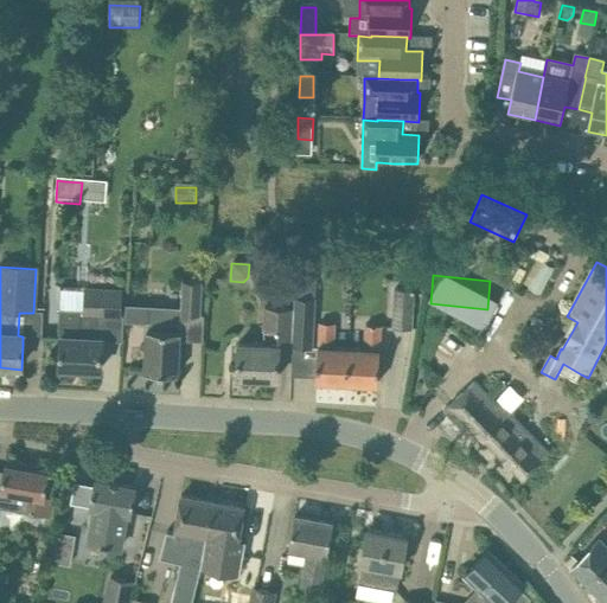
[(295,283),(294,312),(293,350),(313,351),(315,284),(295,283)]
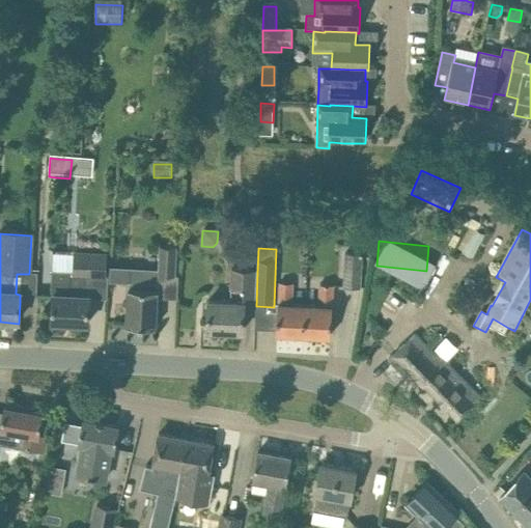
[(159,276),(175,276),(177,252),(160,251),(159,276)]
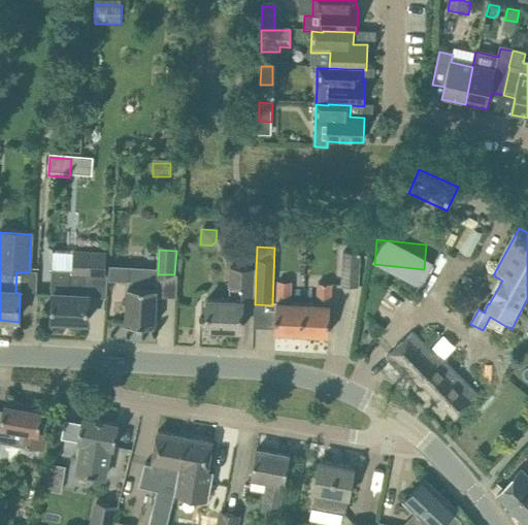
[(51,294),(53,295),(52,323),(88,325),(89,296),(84,296),(85,276),(104,276),(105,254),(53,252),(51,294)]
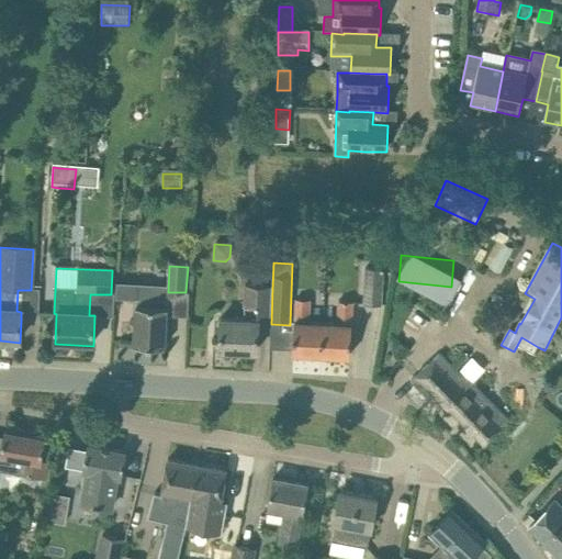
[(381,306),(382,271),(366,271),(363,305),(381,306)]
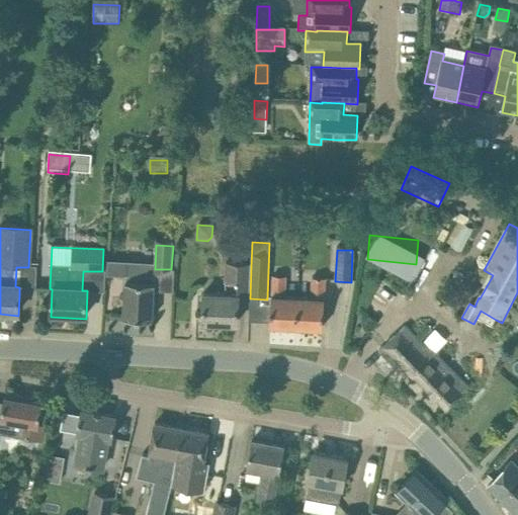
[(238,298),(249,298),(250,298),(251,266),(226,265),(225,296),(203,295),(202,325),(237,326),(238,298)]
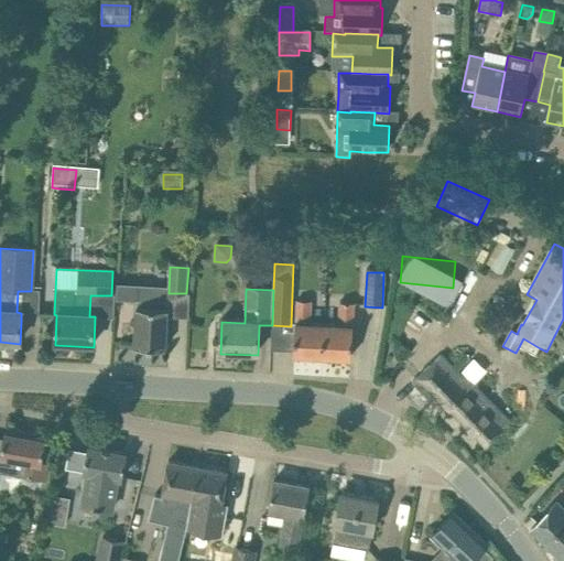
[(136,327),(134,349),(165,351),(166,328),(167,305),(137,303),(137,310),(136,327)]
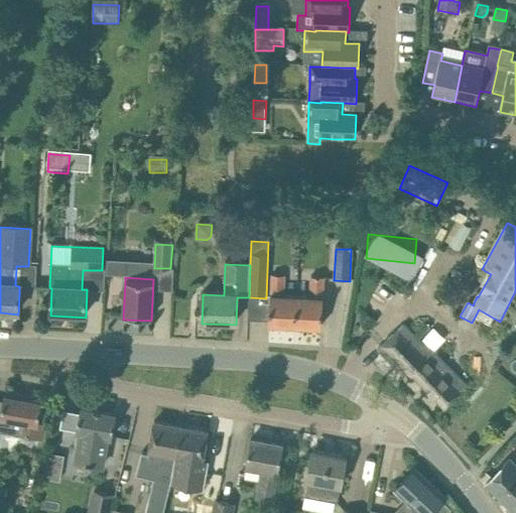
[(295,328),(296,298),(283,297),(284,278),(272,277),(270,297),(268,327),(295,328)]
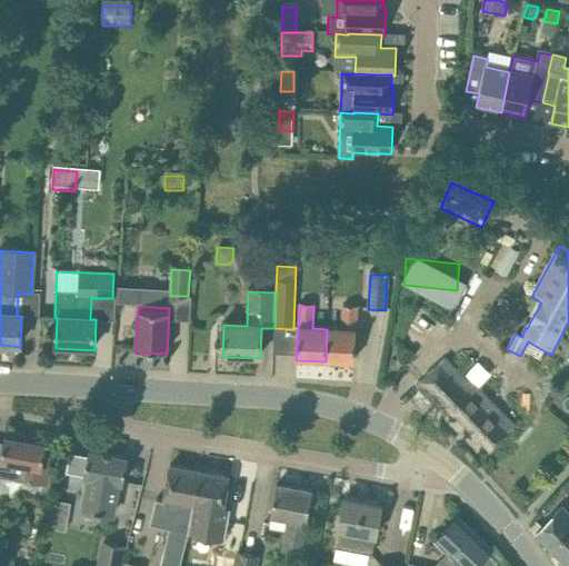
[(355,364),(356,341),(356,331),(357,309),(343,308),(341,330),(327,329),(326,361),(355,364)]
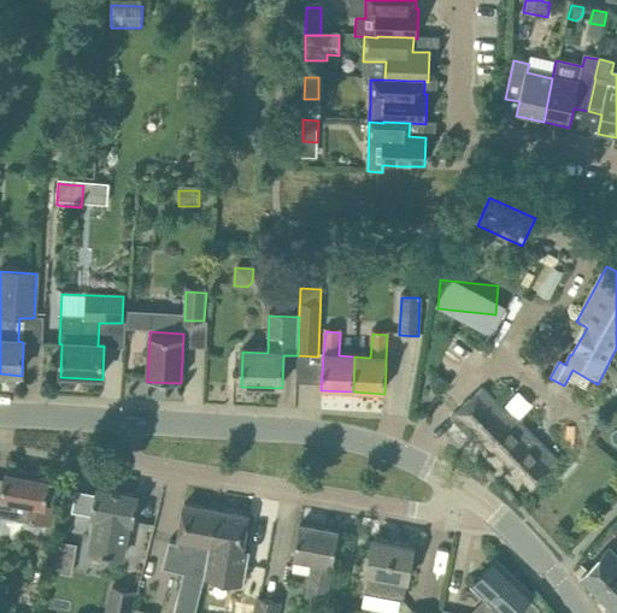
[(529,395),(516,408),(491,383),(452,422),(492,463),(544,411),(529,395)]
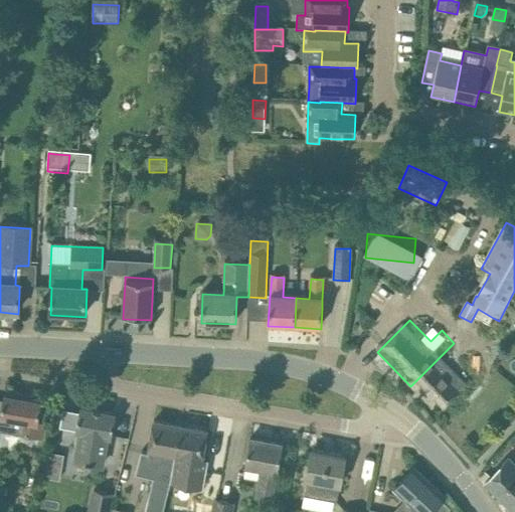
[(456,367),(467,356),(454,343),(410,386),(422,399),(425,396),(449,419),(479,390),(456,367)]
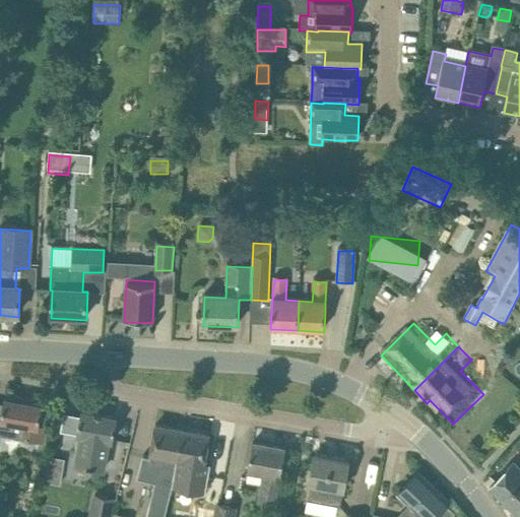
[(0,436),(20,440),(35,443),(40,444),(45,445),(45,443),(48,430),(38,428),(42,407),(19,403),(20,398),(8,396),(7,401),(4,401),(0,423),(0,436)]
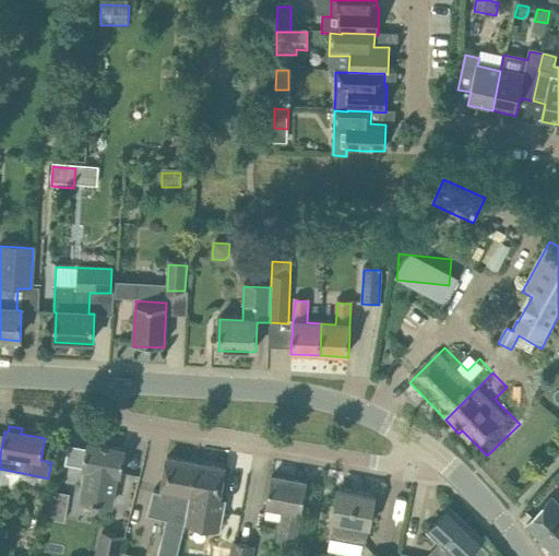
[(83,470),(76,504),(113,510),(119,476),(121,477),(126,452),(86,446),(82,470),(83,470)]
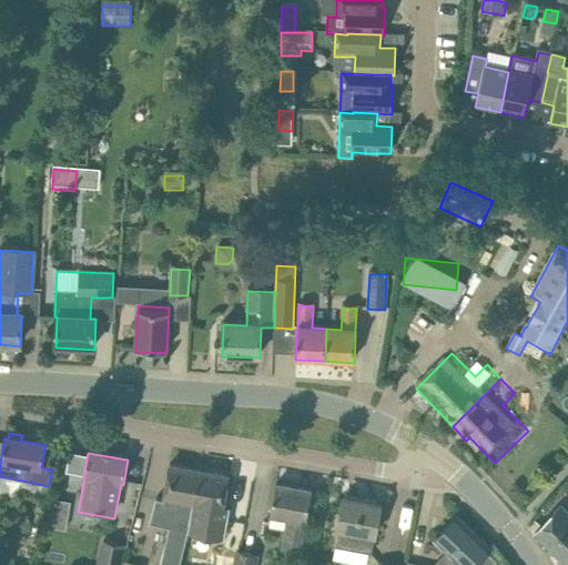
[(155,501),(150,525),(170,531),(161,564),(180,564),(191,518),(199,473),(170,467),(163,503),(155,501)]
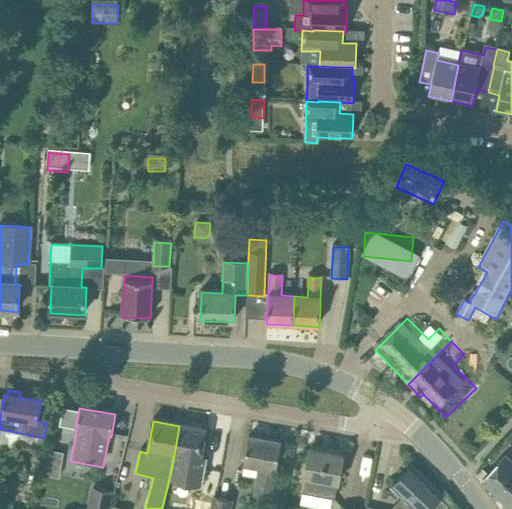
[(206,431),(179,426),(172,467),(170,480),(202,486),(207,459),(201,458),(206,431)]
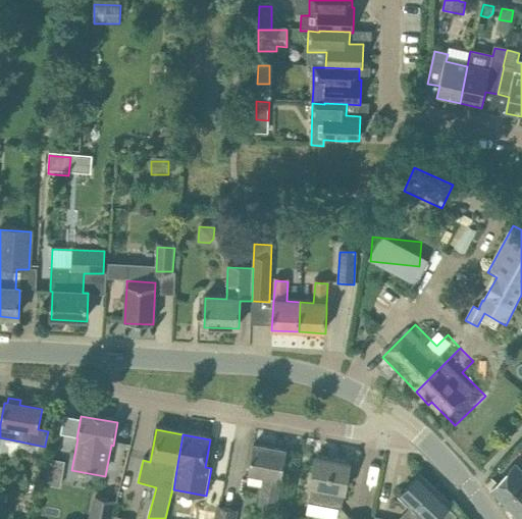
[(281,480),(282,473),(286,453),(254,447),(249,474),(264,477),(259,507),(275,510),(280,480),(281,480)]
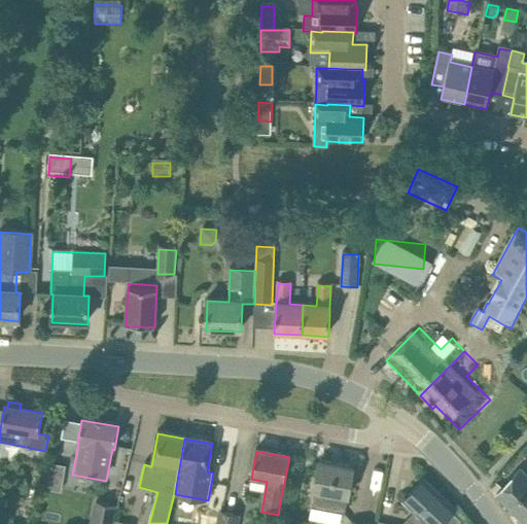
[(311,510),(324,512),(344,516),(353,468),(319,462),(314,492),(311,510)]
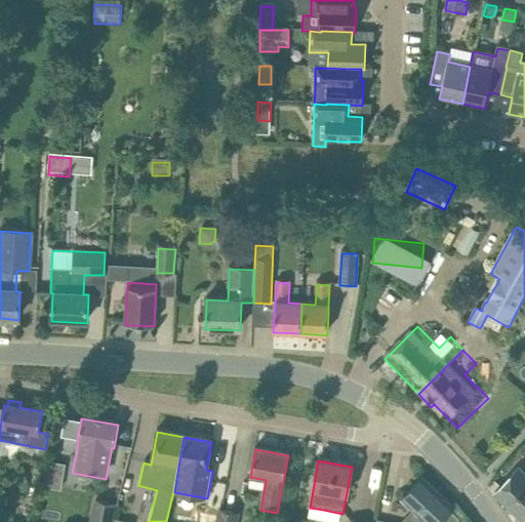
[(34,463),(32,477),(45,480),(48,465),(34,463)]
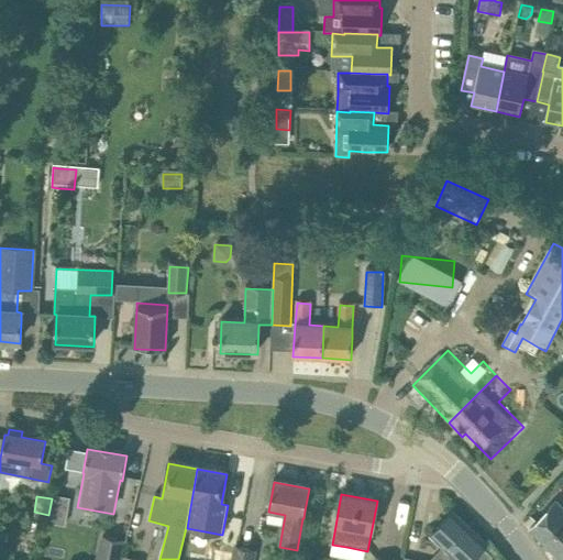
[(558,559),(562,559),(562,511),(555,504),(530,531),(558,559)]
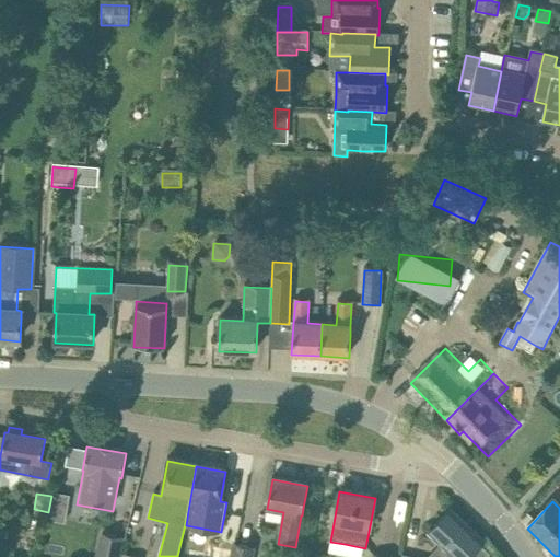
[(489,556),(489,555),(480,546),(482,543),(450,511),(429,534),(442,547),(432,556),(489,556)]
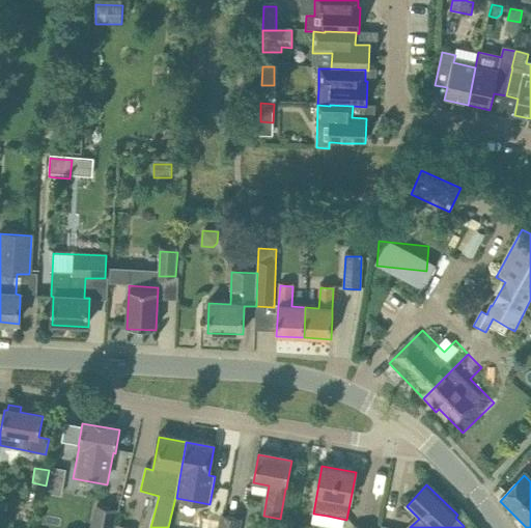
[(123,492),(117,517),(118,518),(115,527),(132,527),(140,496),(123,492)]
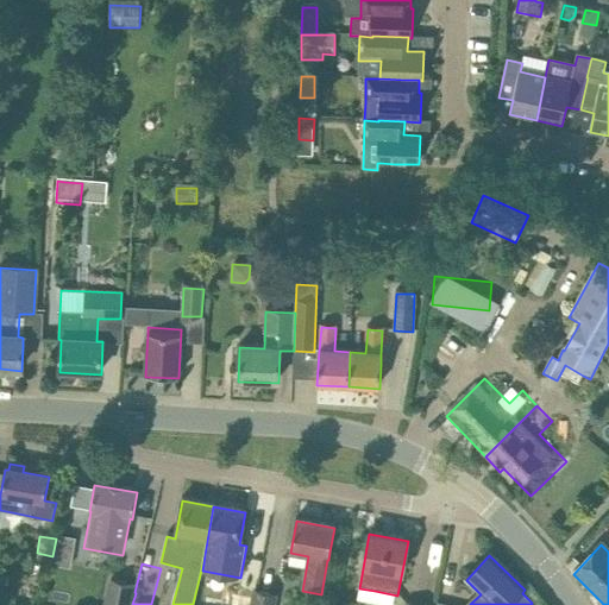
[(129,604),(132,587),(106,583),(101,604),(129,604)]
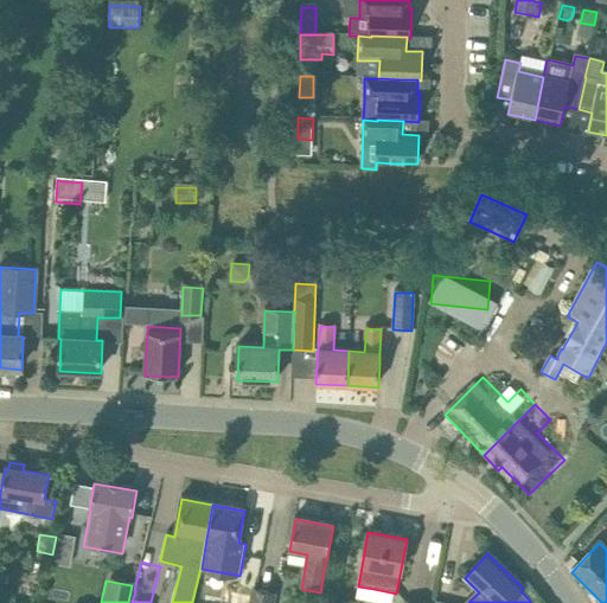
[(273,602),(274,596),(254,591),(250,602),(273,602)]
